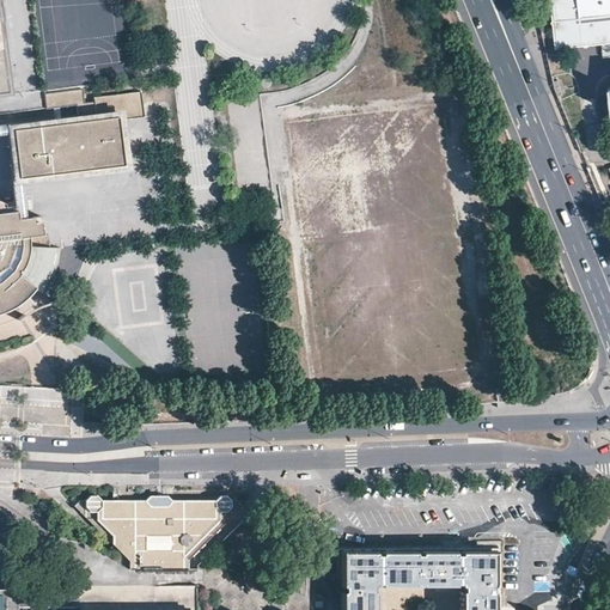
[(609,0),(549,0),(556,49),(609,43),(609,0)]
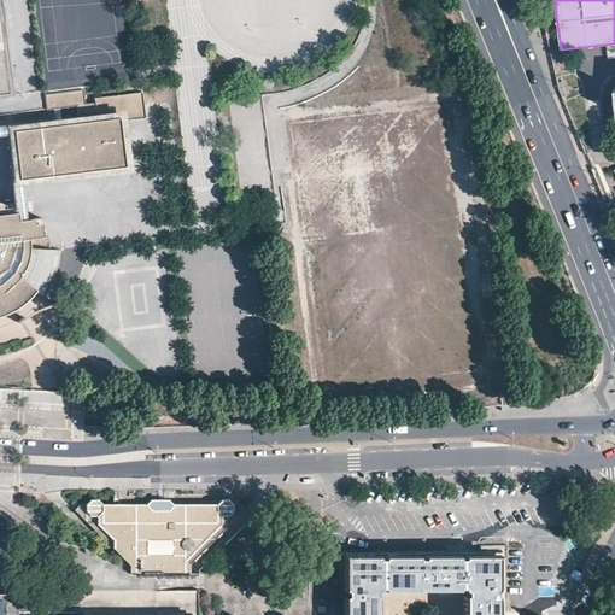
[(0,95),(10,94),(0,19),(0,95)]
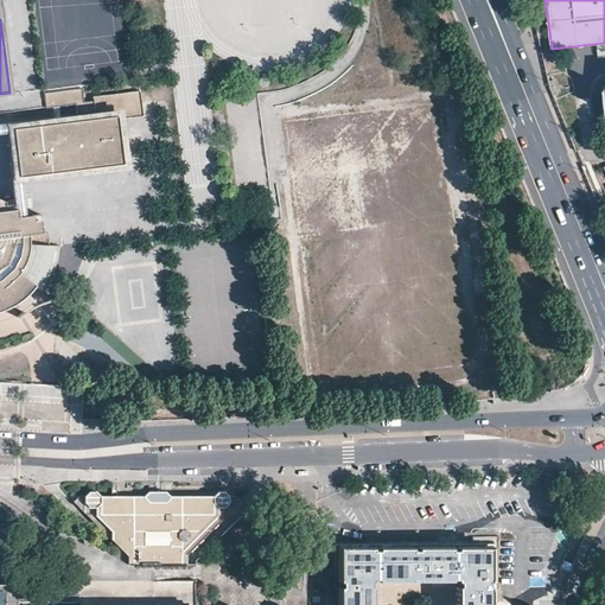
[(91,97),(94,113),(94,120),(10,131),(10,133),(13,159),(119,146),(115,120),(113,104),(122,103),(123,119),(142,116),(139,90),(91,97)]
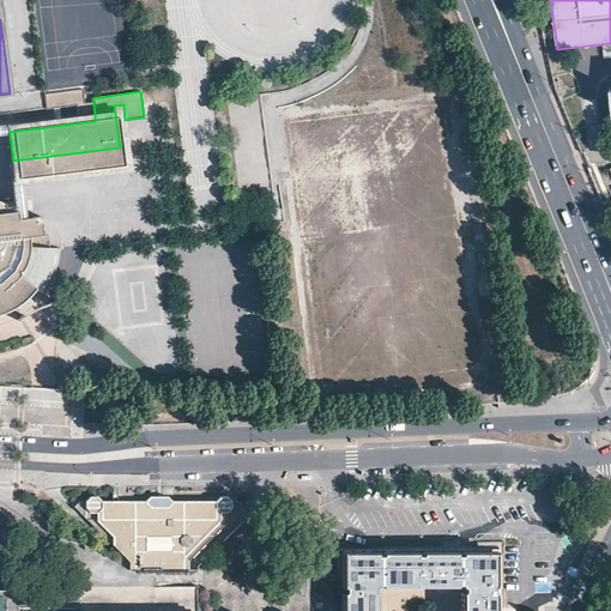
[(116,121),(125,120),(123,104),(114,106),(116,121)]
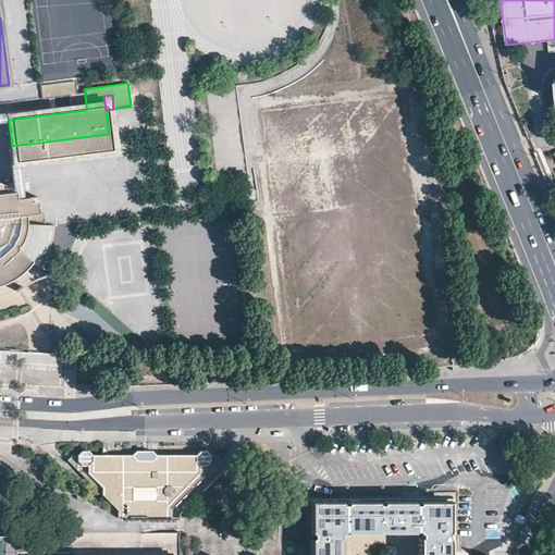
[(86,103),(8,114),(9,120),(86,110),(86,103)]
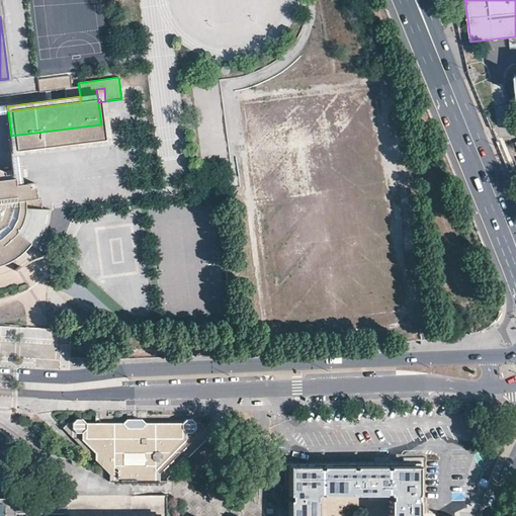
[(7,106),(0,106),(0,114),(8,113),(8,111),(7,106)]
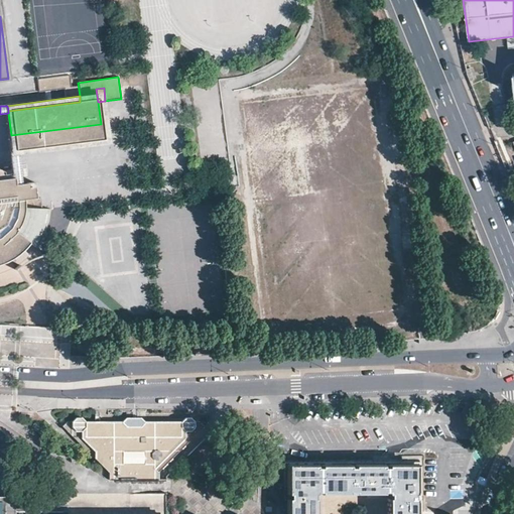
[(104,144),(101,124),(11,135),(15,156),(56,151),(104,144)]
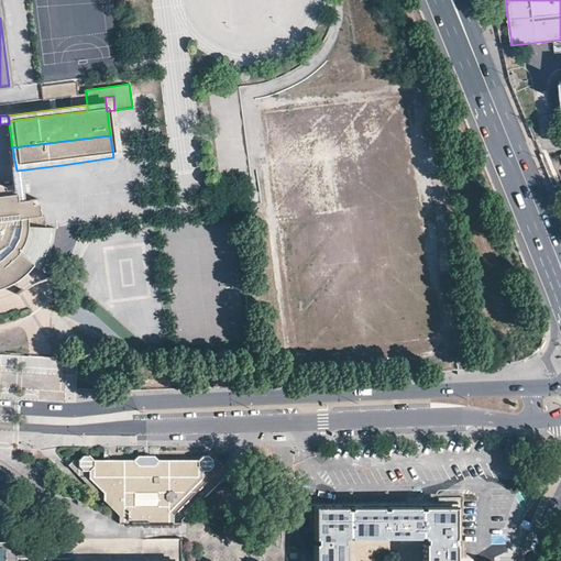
[(0,287),(6,285),(15,279),(23,272),(29,266),(39,272),(40,272),(41,268),(44,264),(48,255),(51,246),(53,239),(54,230),(45,230),(44,217),(39,218),(18,220),(15,202),(14,191),(12,191),(1,193),(0,191),(0,287)]
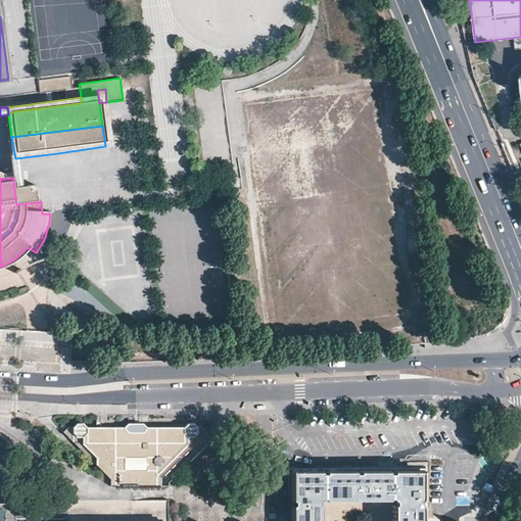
[(19,187),(14,188),(16,204),(36,202),(34,186),(19,187)]
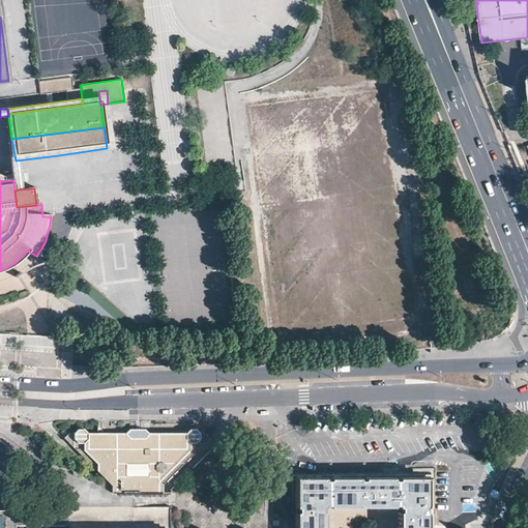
[(55,350),(57,342),(46,340),(45,348),(55,350)]
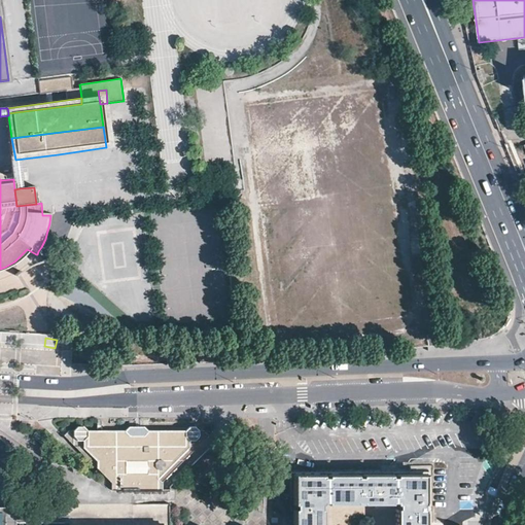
[(112,485),(111,492),(165,492),(165,483),(208,434),(203,430),(190,430),(134,430),(80,430),(77,430),(70,436),(112,485)]
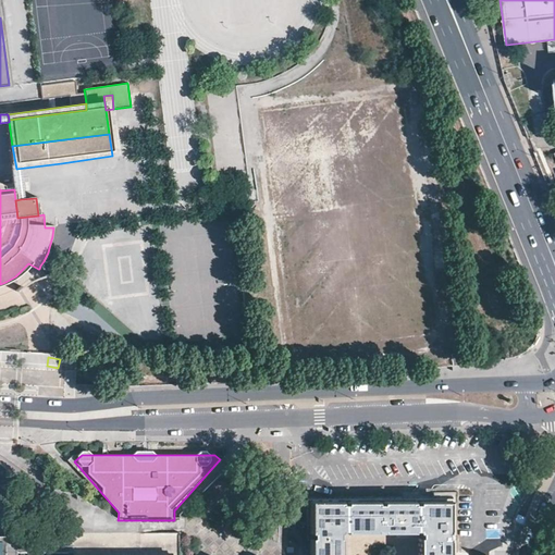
[(449,554),(449,497),(305,498),(305,554),(449,554)]
